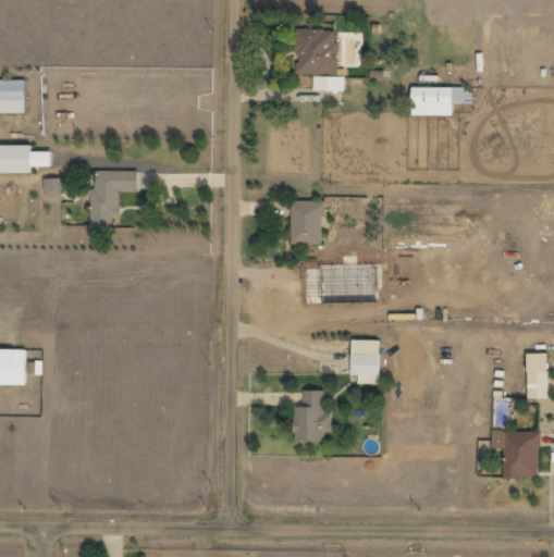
[(312,90),(343,91),(343,77),(335,77),(335,29),(293,29),(293,52),(295,52),(295,74),(312,75),(312,90)]
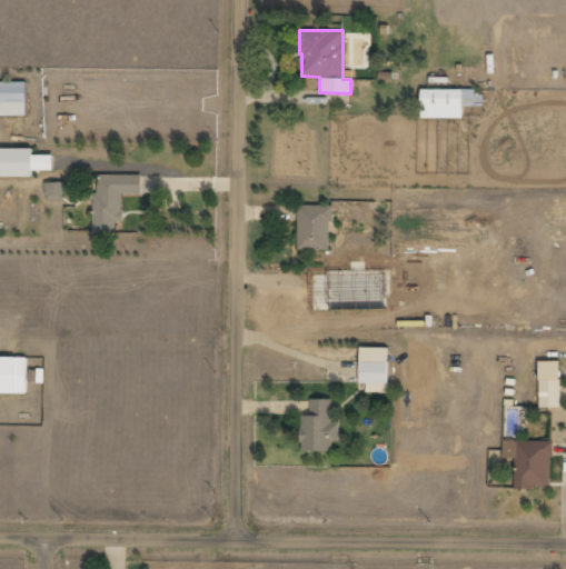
[(0,115),(25,116),(26,82),(0,81),(0,115)]
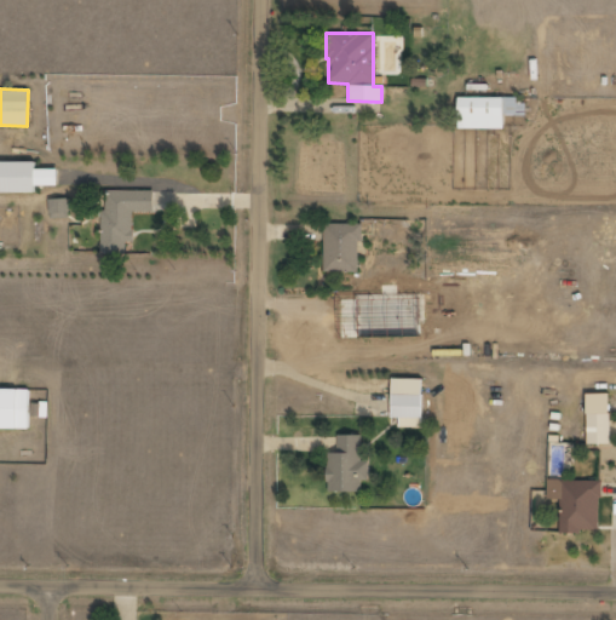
[(513,97),(456,97),(456,128),(502,127),(502,115),(513,115),(513,97)]
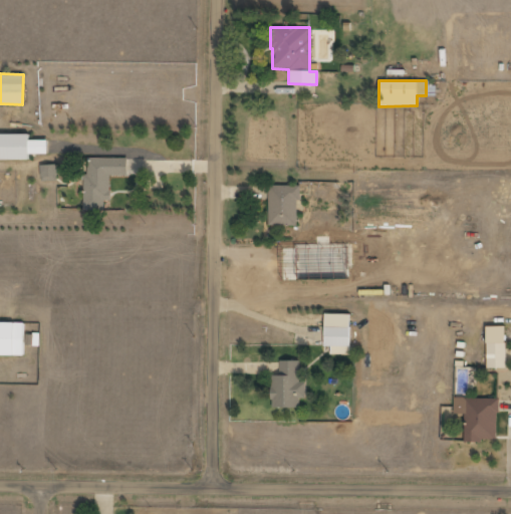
[(0,161),(29,161),(29,155),(47,155),(47,141),(29,141),(29,135),(0,134),(0,161)]
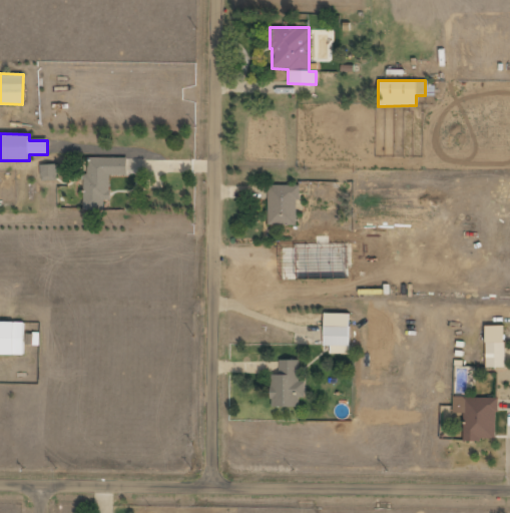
[(83,210),(103,210),(103,200),(109,200),(109,174),(126,174),(126,157),(84,157),(83,210)]
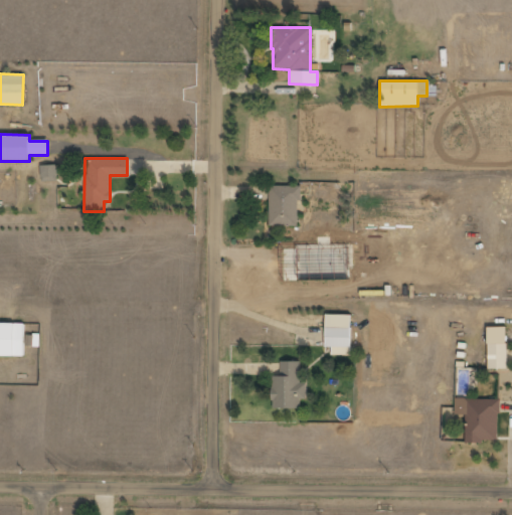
[(56,165),(39,165),(40,181),(56,181),(56,165)]
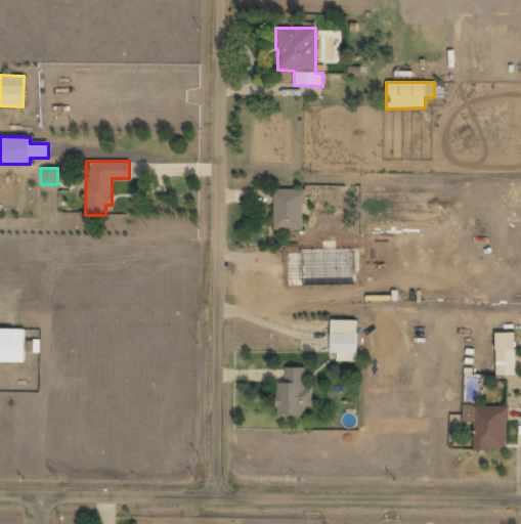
[(272,229),(302,230),(302,189),(272,189),(272,229)]
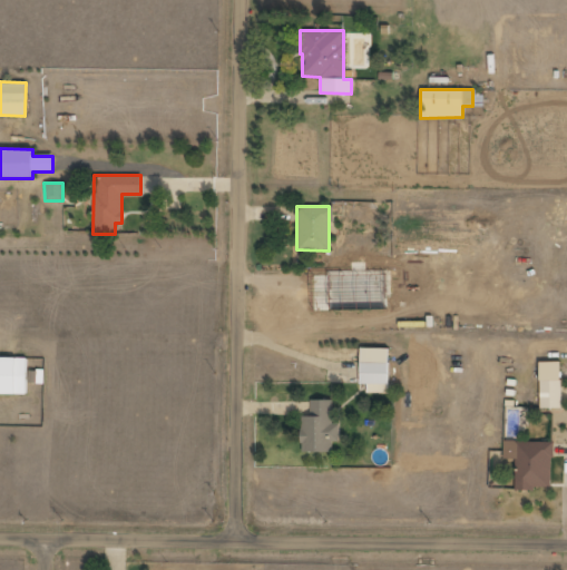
[(354,272),(325,271),(325,298),(336,300),(336,294),(353,294),(354,272)]
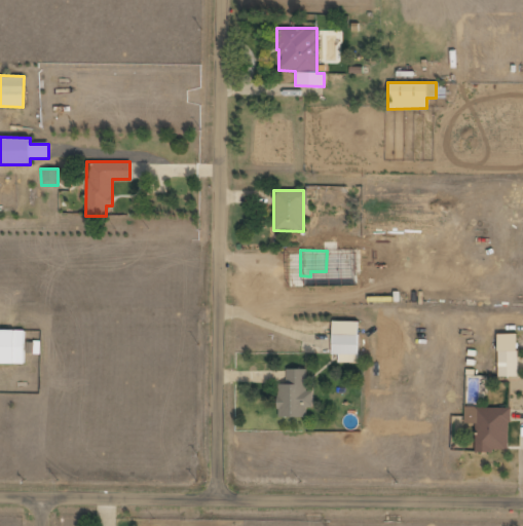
[(358,322),(332,322),(332,354),(337,354),(336,363),(358,363),(358,322)]
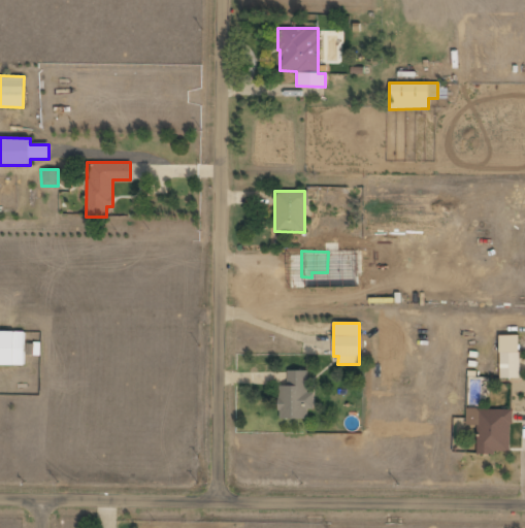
[(25,331),(0,331),(0,365),(24,365),(25,331)]
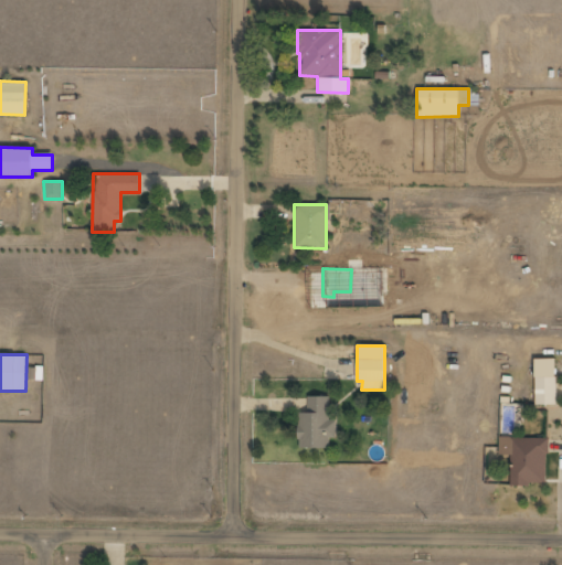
[(557,404),(555,359),(533,359),(534,405),(557,404)]
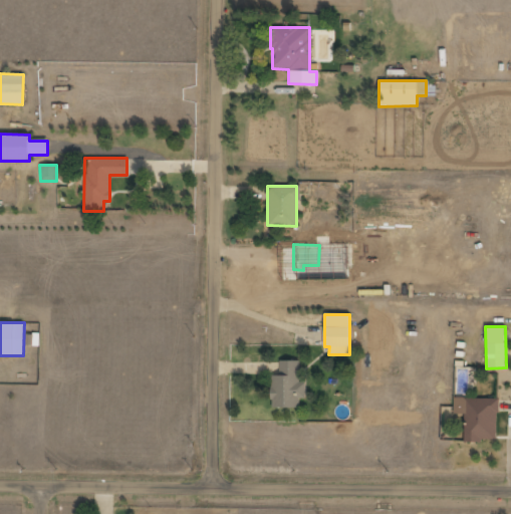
[(297,361),(278,360),(278,375),(270,375),(270,407),(298,408),(298,399),(305,399),(305,382),(297,382),(297,361)]
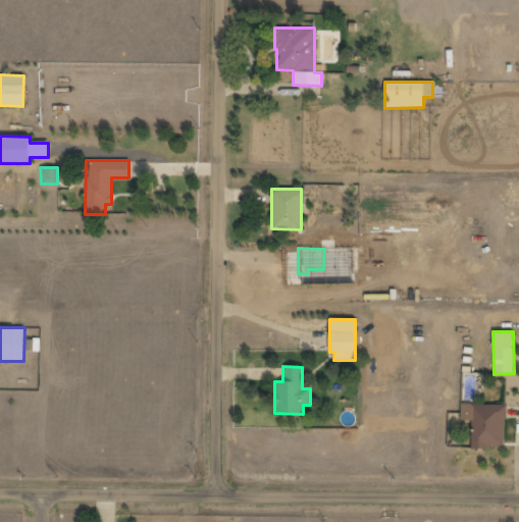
[(469,447),(503,448),(504,405),(460,404),(459,420),(470,420),(469,447)]
